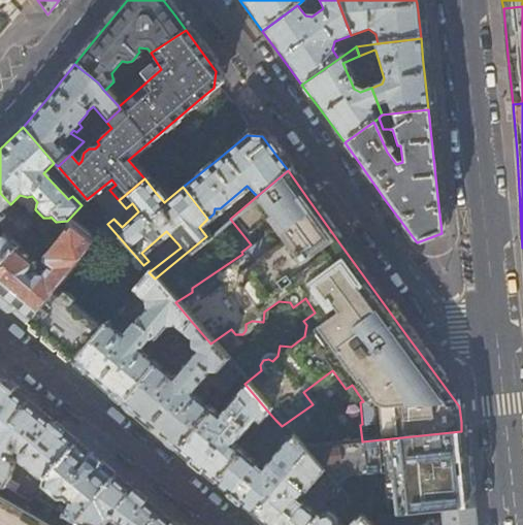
[(0,265),(14,250),(30,233),(19,223),(7,235),(1,229),(0,230),(0,218),(10,204),(0,193),(0,265)]
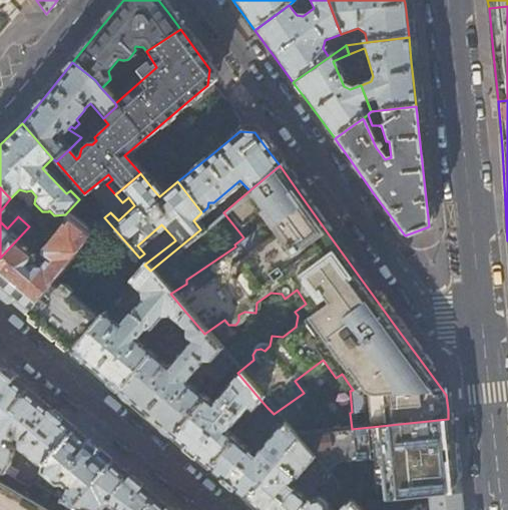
[(33,264),(32,259),(14,242),(0,258),(0,295),(25,315),(49,286),(89,234),(65,214),(64,221),(42,251),(43,259),(48,264),(43,270),(36,270),(32,267),(33,264)]
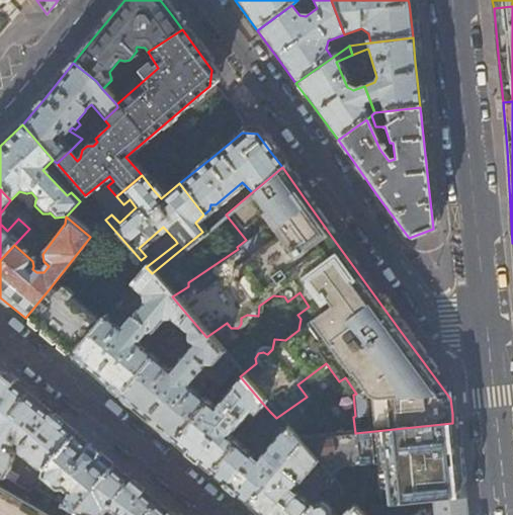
[(103,317),(119,296),(81,262),(64,281),(103,317)]
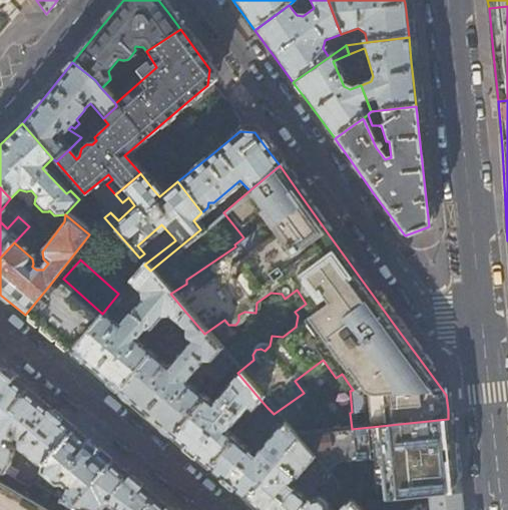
[(140,301),(118,327),(102,314),(95,322),(70,352),(93,372),(117,393),(149,355),(133,342),(139,334),(144,337),(160,318),(167,318),(175,324),(185,312),(170,294),(150,271),(144,265),(128,284),(139,293),(140,301)]
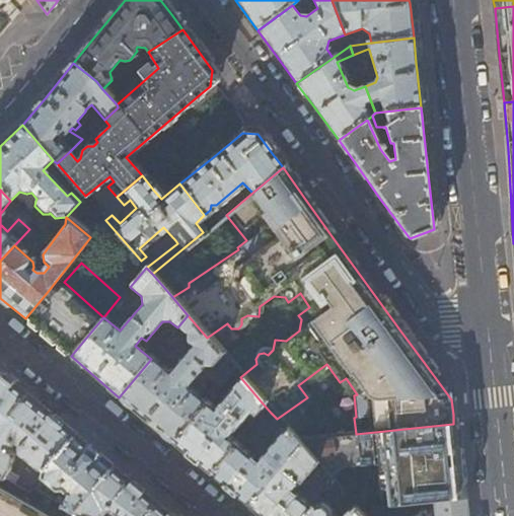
[(71,356),(96,325),(67,301),(70,297),(62,290),(57,294),(50,289),(25,318),(49,338),(71,356)]
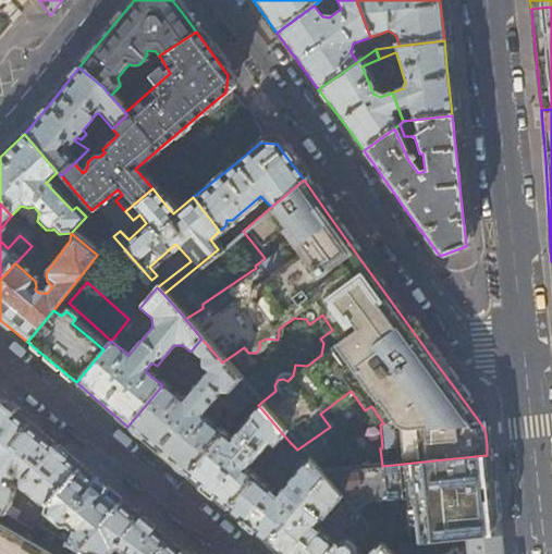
[(200,370),(204,372),(181,401),(162,385),(127,427),(157,451),(184,474),(219,433),(200,417),(218,394),(227,394),(242,407),(250,396),(222,362),(201,339),(191,352),(200,360),(200,370)]
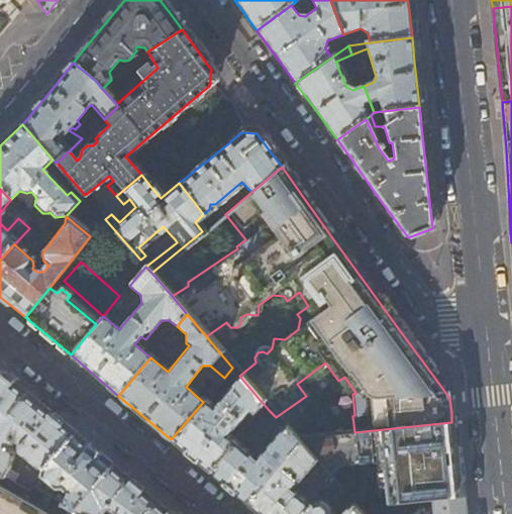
[(9,410),(23,394),(7,381),(0,375),(0,432),(14,415),(9,410)]
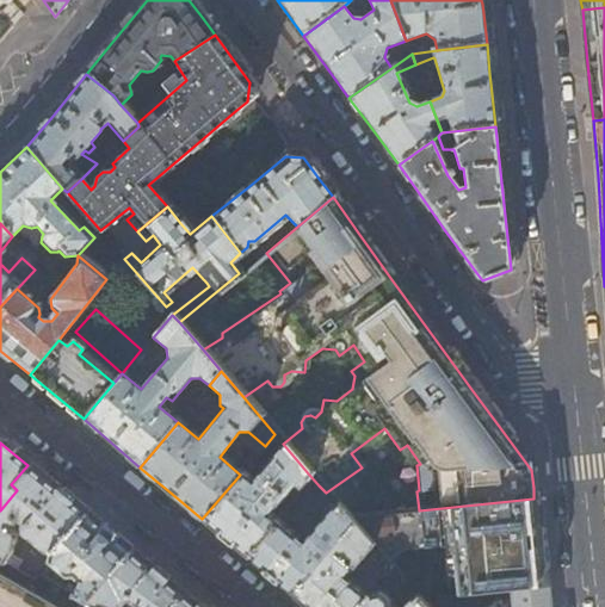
[(309,475),(283,444),(249,483),(240,475),(202,519),(224,538),(247,557),(275,525),(266,516),(291,487),(296,490),(309,475)]
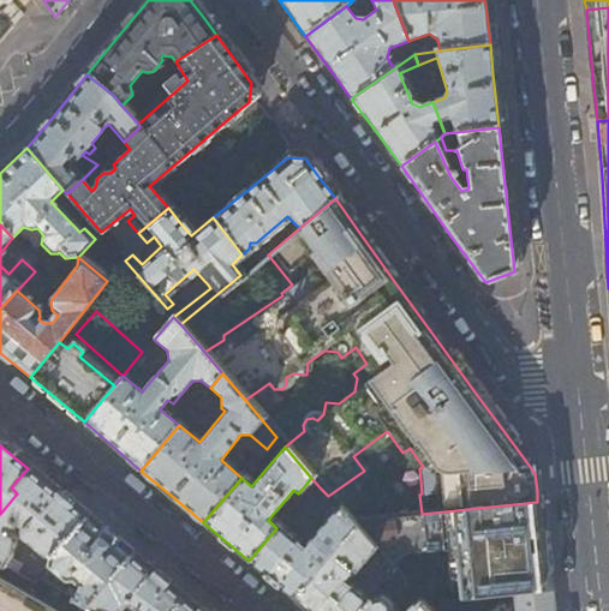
[(54,551),(85,517),(55,492),(28,468),(11,487),(17,493),(0,514),(0,568),(10,575),(16,567),(6,561),(13,538),(19,537),(40,555),(48,557),(54,551)]
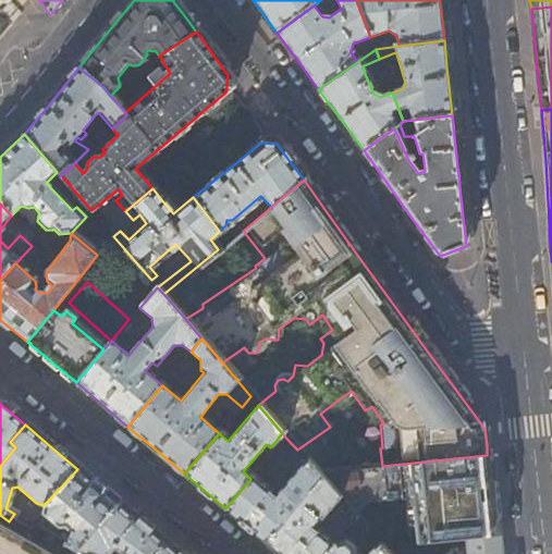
[(289,456),(297,450),(291,443),(283,450),(289,456)]
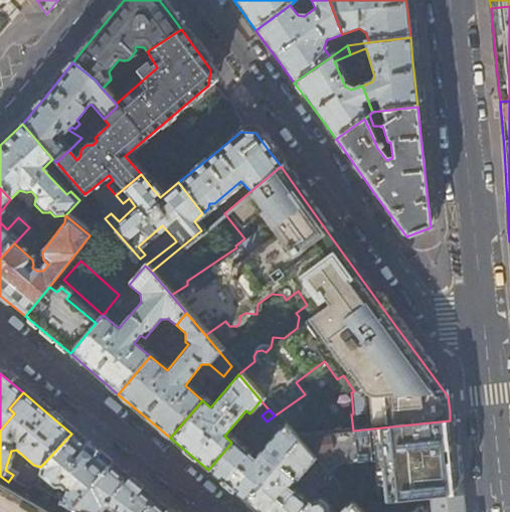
[(246,502),(297,442),(293,437),(278,419),(272,424),(277,431),(264,447),(258,443),(246,455),(231,443),(208,470),(226,486),(246,502)]
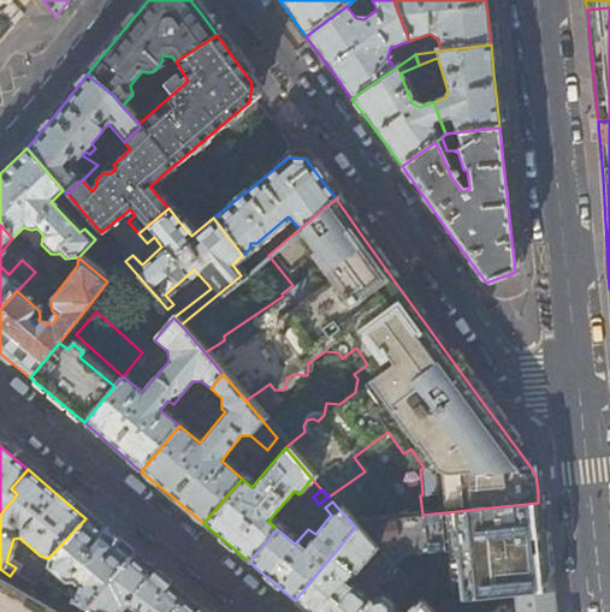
[(388,565),(409,548),(414,556),(459,551),(465,601),(510,599),(549,594),(546,576),(542,527),(538,503),(422,515),(350,522),(355,528),(373,550),(388,565)]
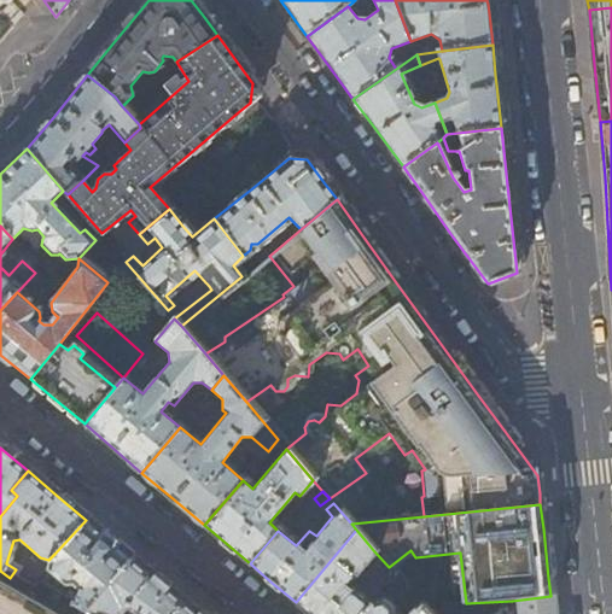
[(85,610),(130,557),(106,538),(86,520),(54,554),(48,560),(47,568),(64,583),(73,582),(82,591),(79,598),(74,596),(66,602),(85,610)]
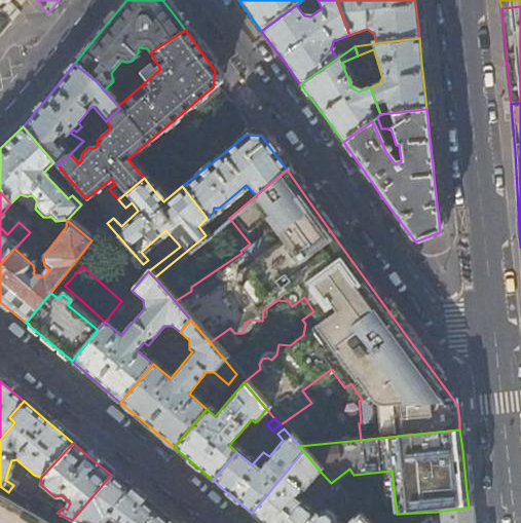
[(319,470),(303,451),(252,513),(263,522),(308,522),(317,513),(311,515),(299,503),(310,490),(306,485),(319,470)]
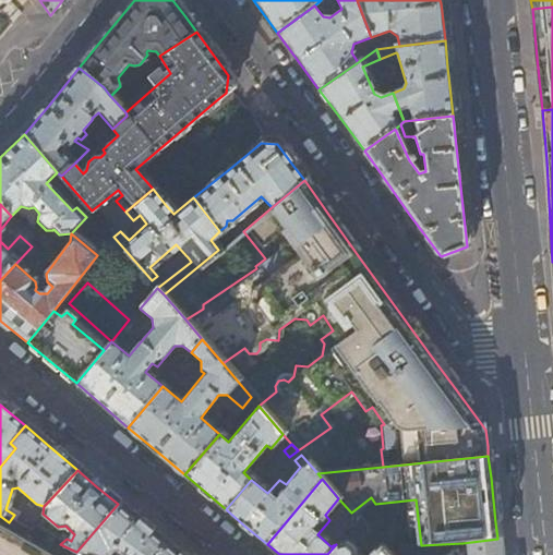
[(177,554),(160,541),(118,504),(76,552),(80,554),(107,554),(112,549),(117,551),(122,554),(177,554)]
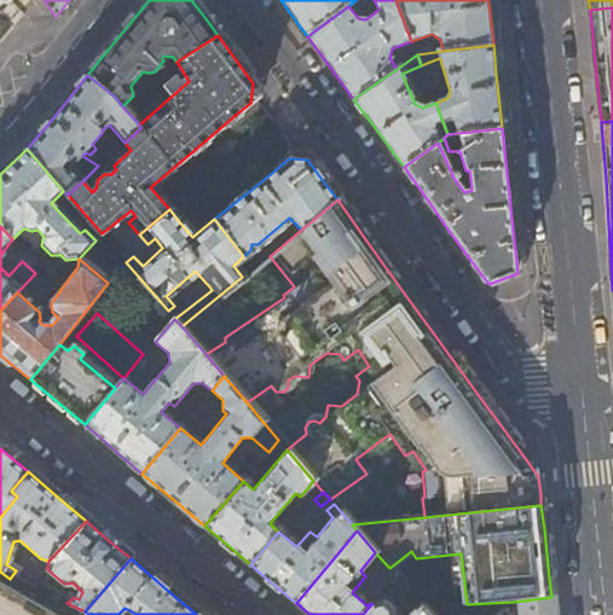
[(553,614),(551,597),(513,602),(514,614),(553,614)]
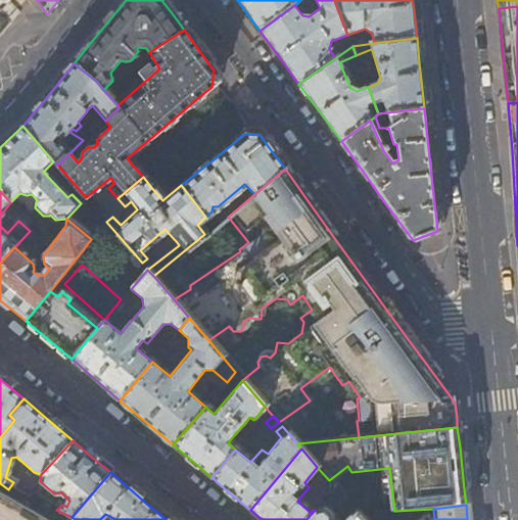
[(362,519),(355,510),(342,519),(331,519),(331,517),(320,509),(315,510),(307,519),(362,519)]
